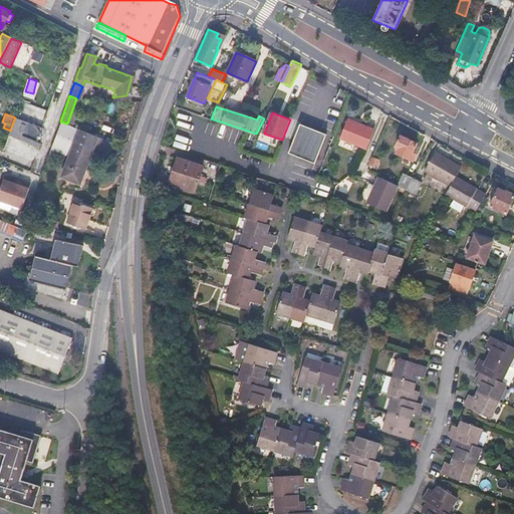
[(40,149),(42,143),(42,127),(15,117),(10,131),(9,135),(40,149)]
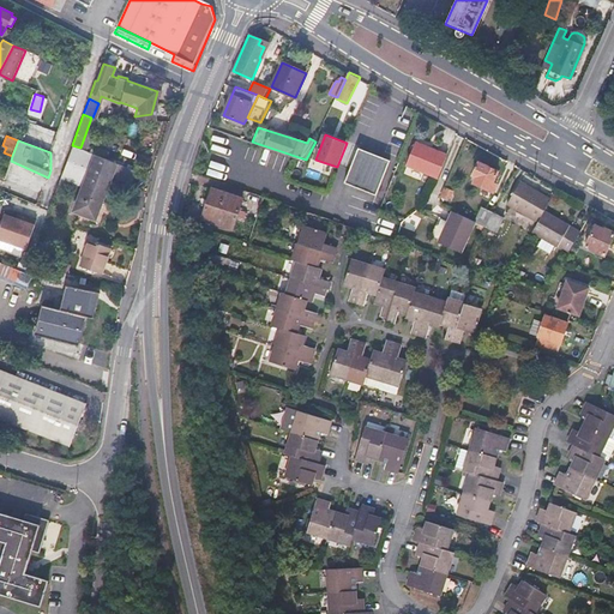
[(409,164),(439,178),(449,155),(419,142),(409,164)]
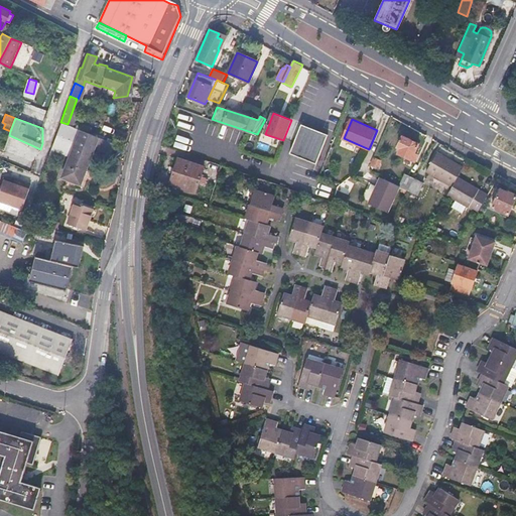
[(60,122),(57,131),(112,153),(115,143),(68,124),(60,122)]
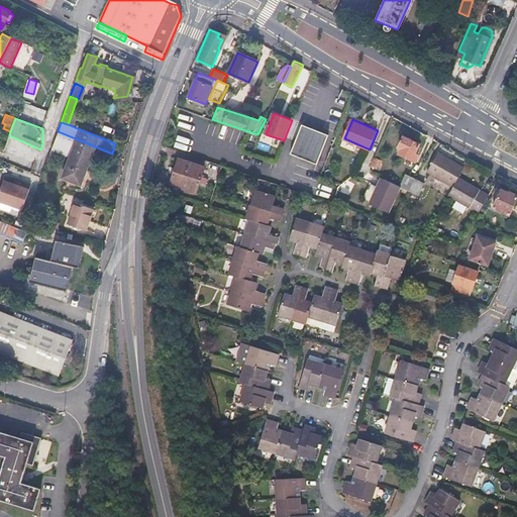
[(290,154),(316,166),(328,135),(301,125),(290,154)]
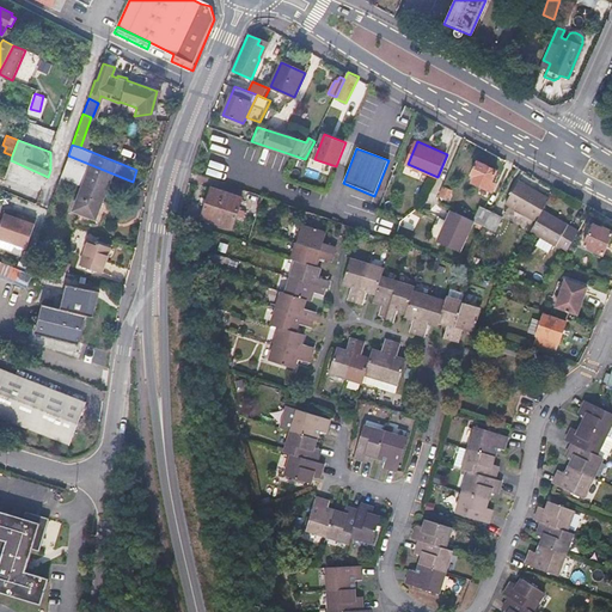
[(68,155),(57,187),(80,196),(74,210),(103,221),(111,202),(104,200),(114,176),(132,183),(133,182),(68,155)]
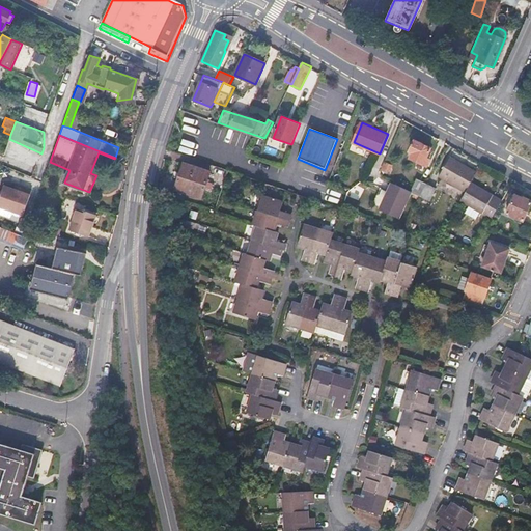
[(415,141),(407,157),(427,167),(430,160),(427,158),(431,148),(415,141)]
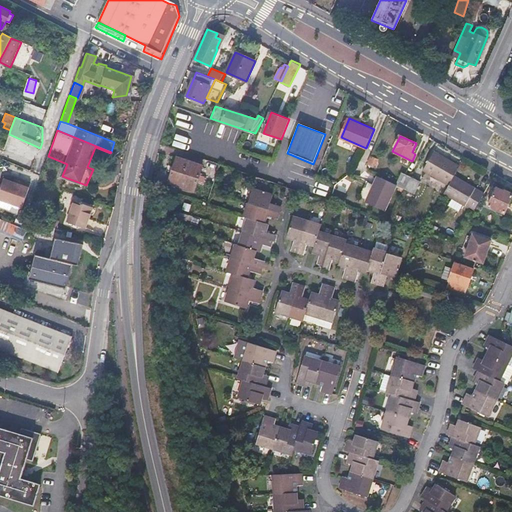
[(425,171),(449,185),(459,166),(436,152),(425,171)]
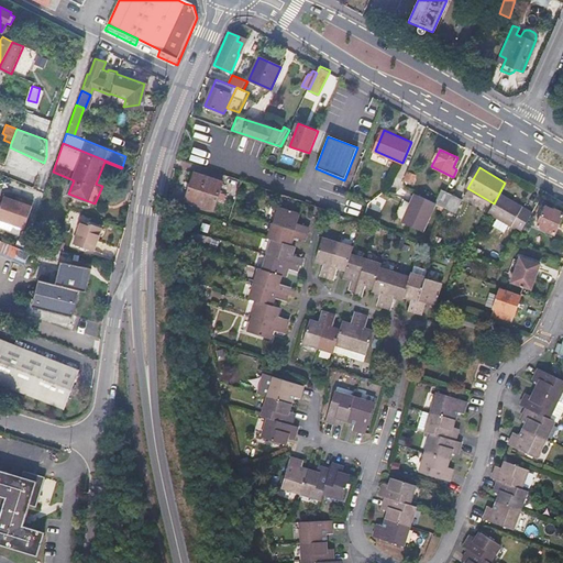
[(410,169),(406,179),(412,183),(417,173),(410,169)]
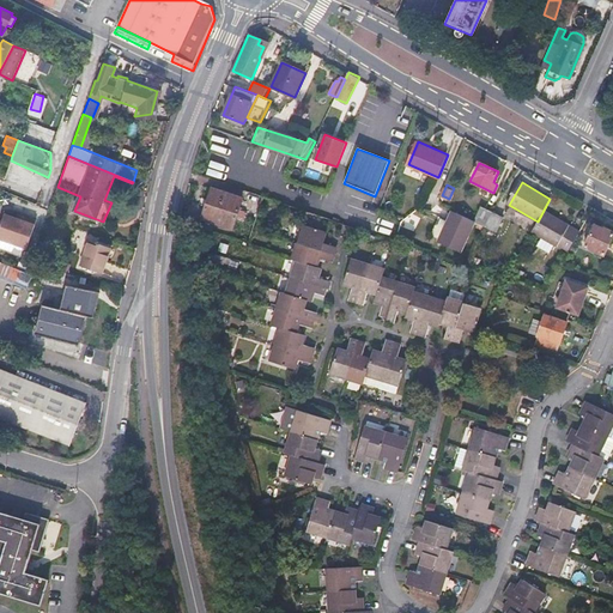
[(242,196),(211,186),(202,218),(234,228),(242,196)]
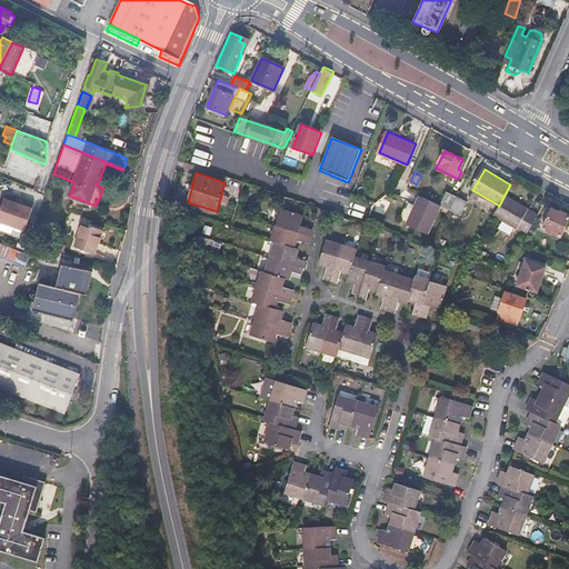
[(442,206),(451,210),(458,197),(447,192),(440,206),(442,206)]
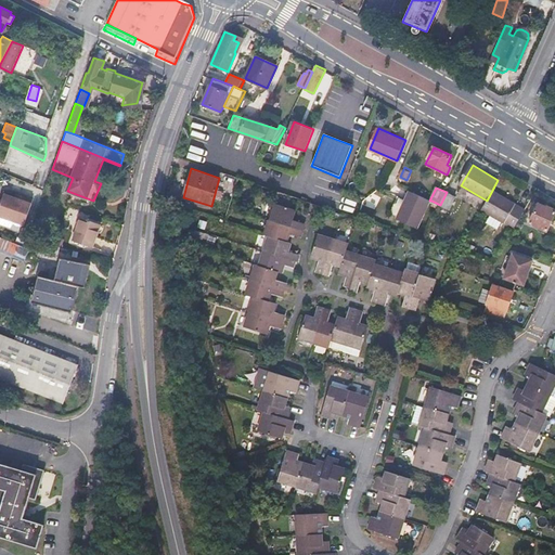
[(487,201),(481,209),(490,215),(502,222),(514,230),(526,208),(493,189),(487,201)]
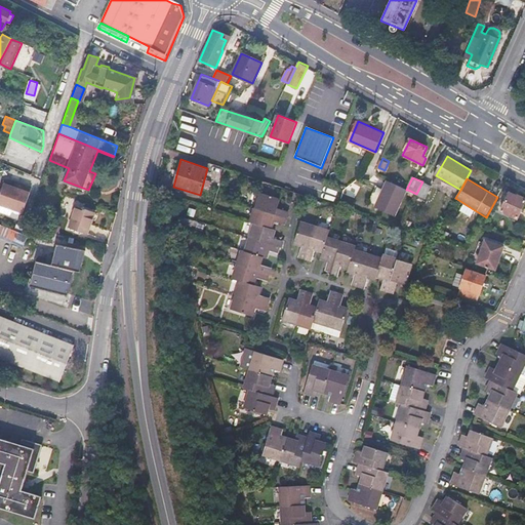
[(396,216),(408,190),(406,190),(388,180),(384,189),(376,207),(396,216)]
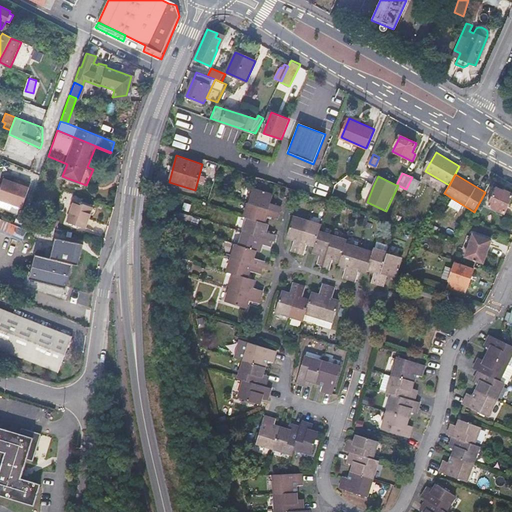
[(412,177),(406,189),(416,193),(421,181),(412,177)]
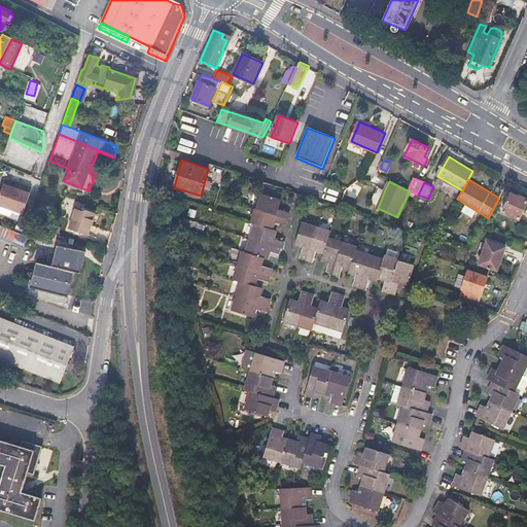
[(15,187),(4,183),(0,194),(0,204),(24,212),(32,189),(24,187),(23,189),(15,187)]
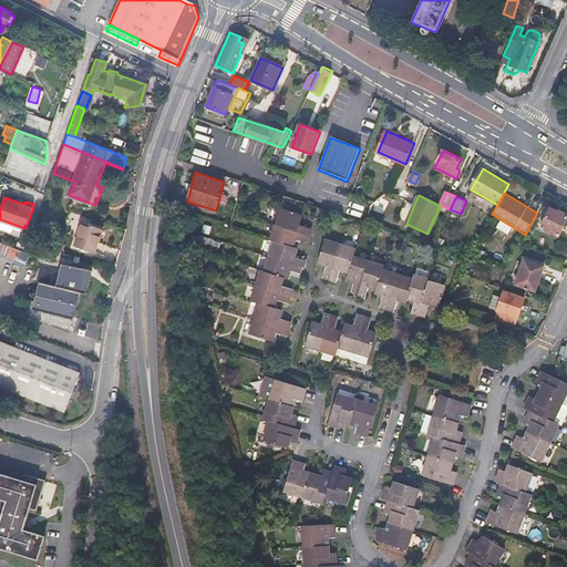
[(400,222),(406,224),(414,204),(409,202),(405,207),(403,207),(399,215),(401,218),(400,222)]
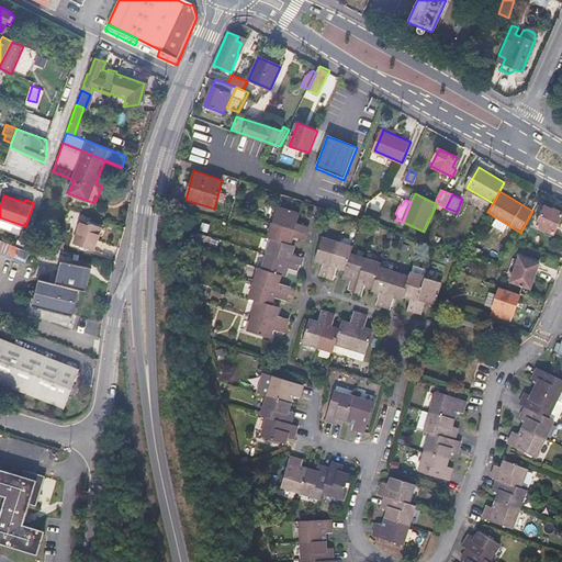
[(262,269),(259,268),(250,296),(258,299),(249,330),(272,337),(274,329),(284,332),(289,316),(279,314),(281,305),(273,303),(276,296),(287,300),(291,285),(280,282),(282,274),(284,276),(288,267),(295,269),(298,262),(300,263),(302,256),(292,253),(294,245),(290,244),(292,236),(304,239),(308,225),(296,222),(300,213),(277,206),(268,237),(272,238),(262,269)]
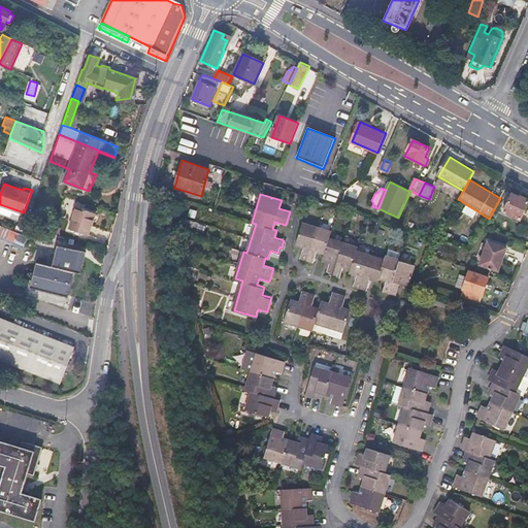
[(510,194),(503,213),(520,220),(527,200),(510,194)]
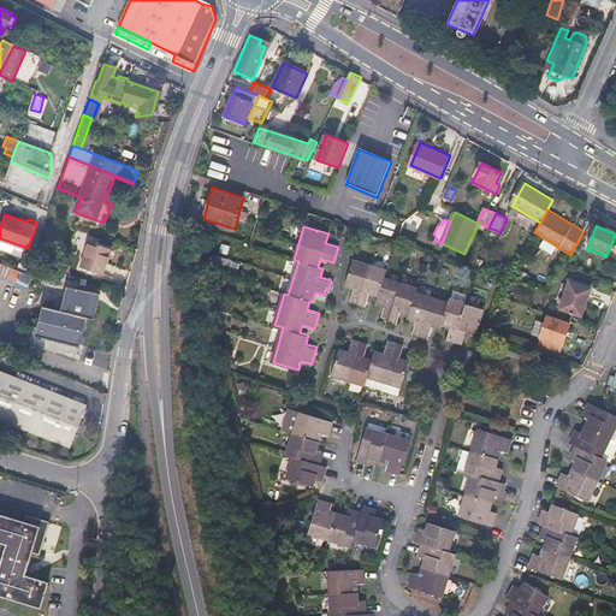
[(557,247),(544,238),(540,246),(552,254),(557,247)]
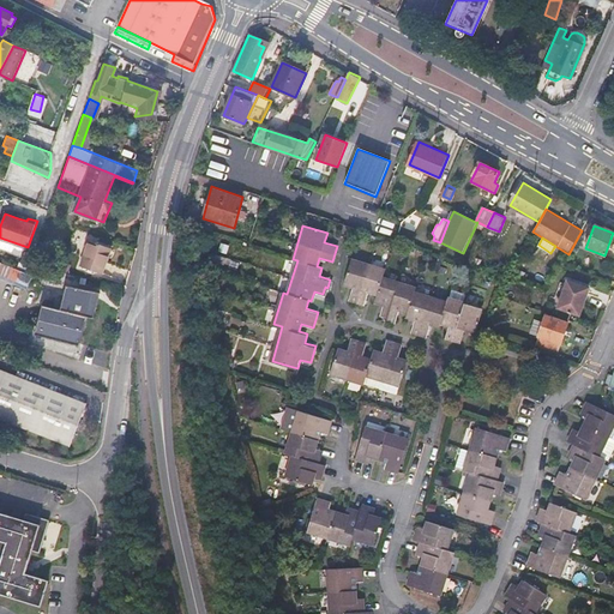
[(112,248),(85,240),(82,254),(85,256),(82,268),(103,275),(112,248)]
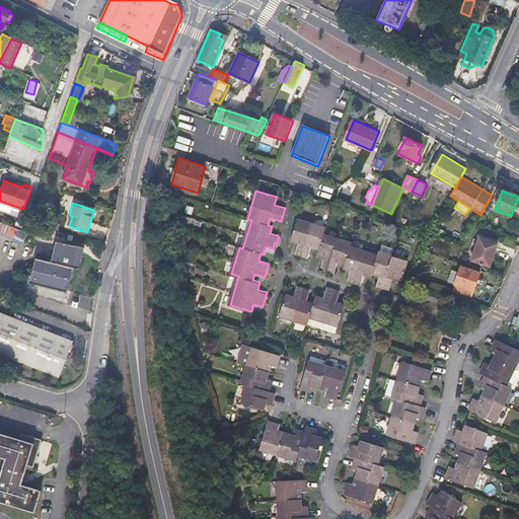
[(479,218),(477,223),(491,229),(492,226),(487,223),(488,221),(479,218)]
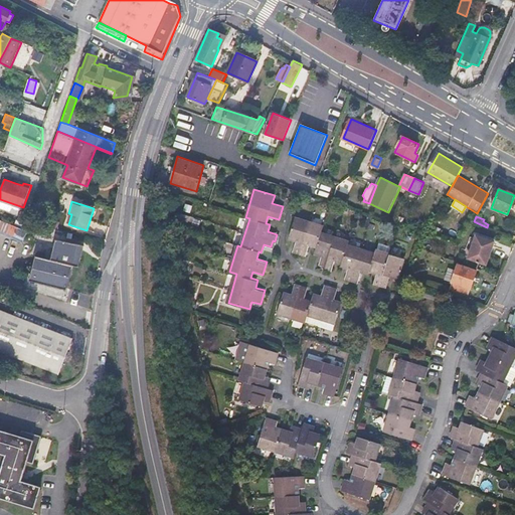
[(348,244),(350,241),(322,232),(324,226),(295,217),(289,236),(295,239),(292,249),(307,254),(310,243),(318,246),(316,252),(323,255),(320,263),(327,265),(326,268),(334,271),(338,260),(343,262),(342,265),(349,267),(345,277),(359,281),(362,272),(369,274),(370,270),(378,273),(375,282),(387,286),(390,277),(398,279),(404,259),(377,249),(376,253),(348,244)]
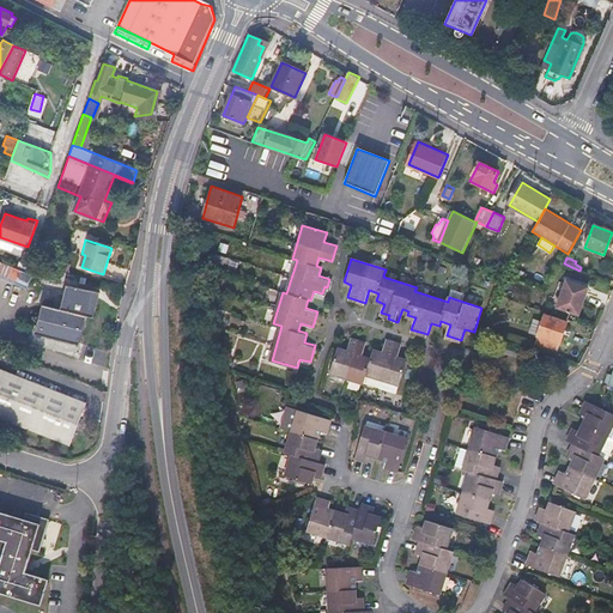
[(554,305),(574,313),(584,285),(565,278),(554,305)]
